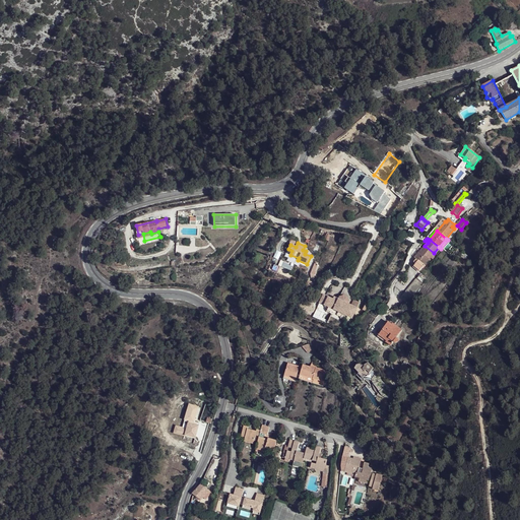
[(425,246),(419,252),(429,259),(430,258),(432,260),(435,257),(433,255),(434,253),(425,246)]
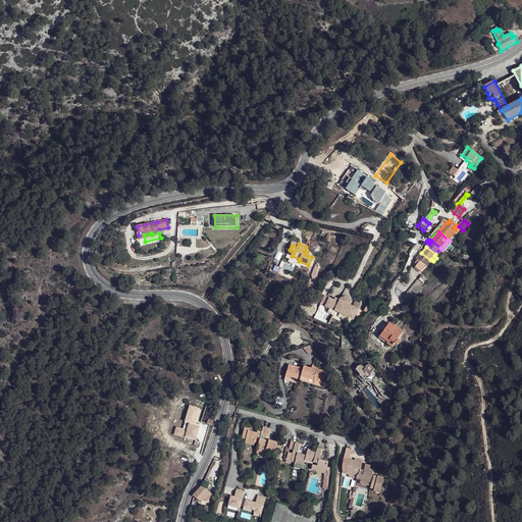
[(293,252),(290,250),(285,259),(307,268),(308,265),(299,261),(300,259),(292,256),(293,252)]
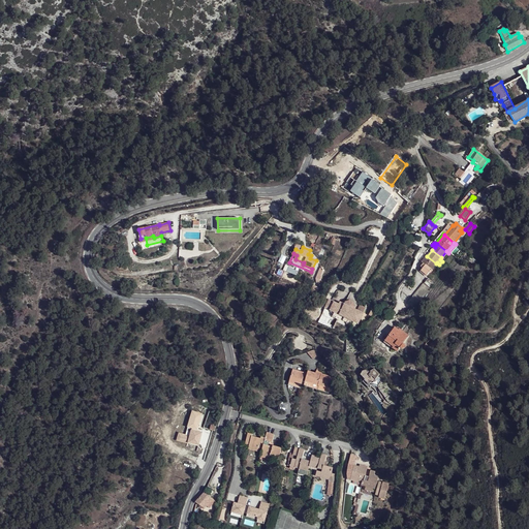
[(436,263),(427,256),(424,260),(422,262),(424,263),(421,267),(423,269),(421,271),(427,276),(429,273),(430,274),(432,271),(431,270),(435,265),(437,266),(437,265),(436,263)]
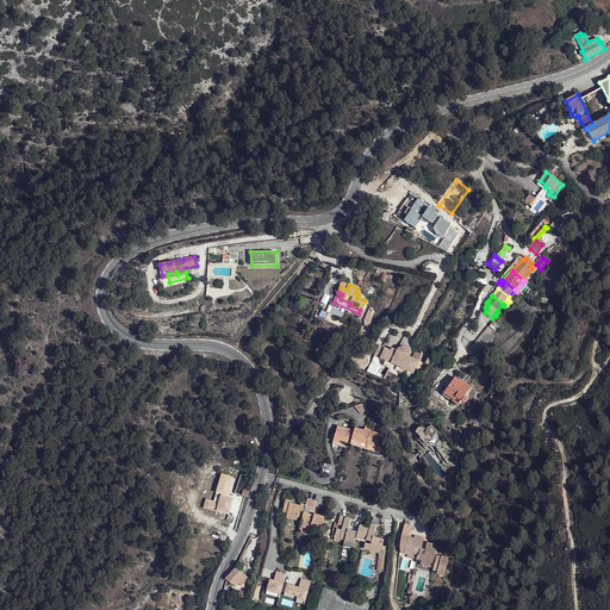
[(490,327),(489,328),(496,332),(500,327),(493,322),(490,327)]
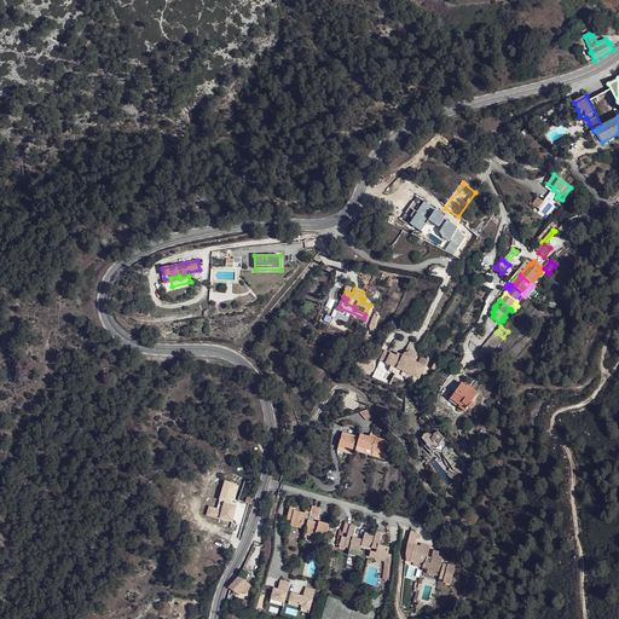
[(496,333),(476,357),(484,362),(503,337),(496,333)]
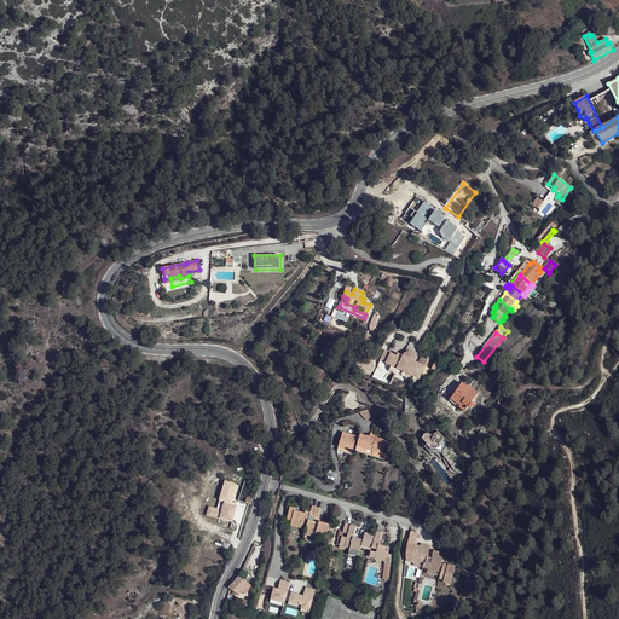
[(370,348),(377,341),(372,339),(368,347),(370,348)]
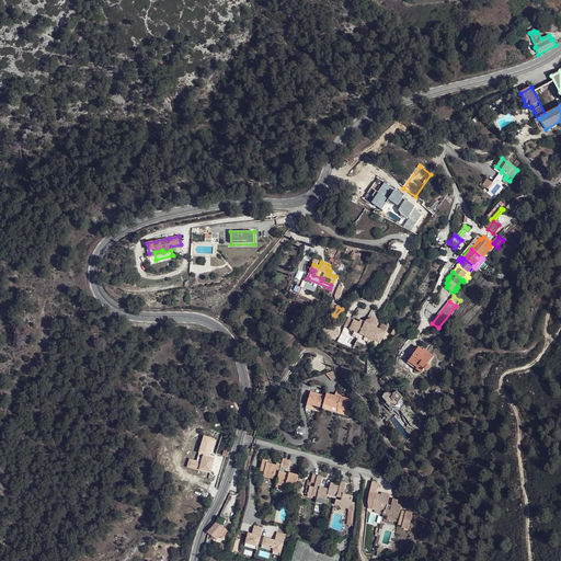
[(347,319),(343,328),(348,330),(367,339),(378,344),(386,327),(381,324),(378,330),(374,328),(375,325),(373,321),(369,319),(365,321),(364,323),(358,321),(357,323),(347,319)]
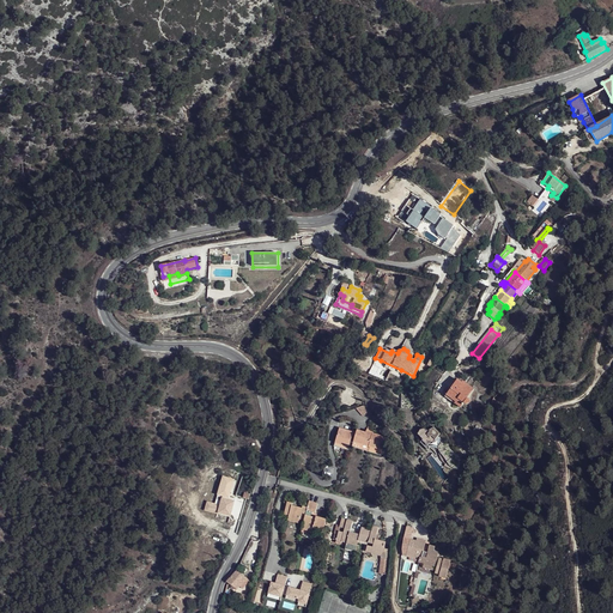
[(447,396),(455,402),(456,401),(462,406),(463,404),(466,405),(467,405),(468,405),(469,404),(469,401),(468,400),(467,399),(473,389),(467,386),(466,387),(457,381),(447,396)]
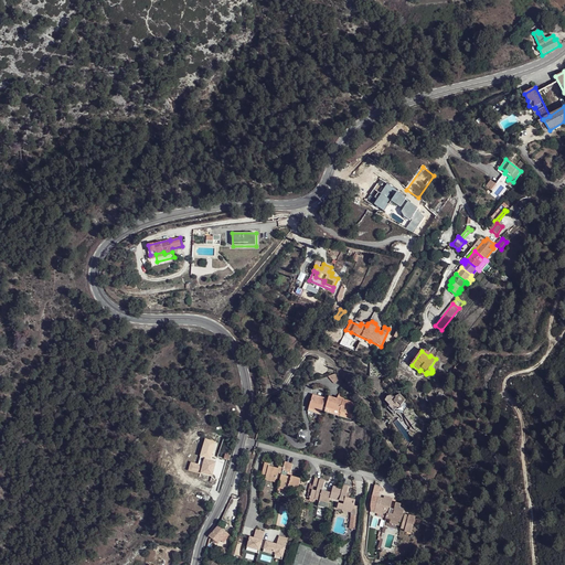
[(384,375),(386,375),(383,369),(370,364),(370,377),(383,377),(383,376),(384,376),(384,375)]
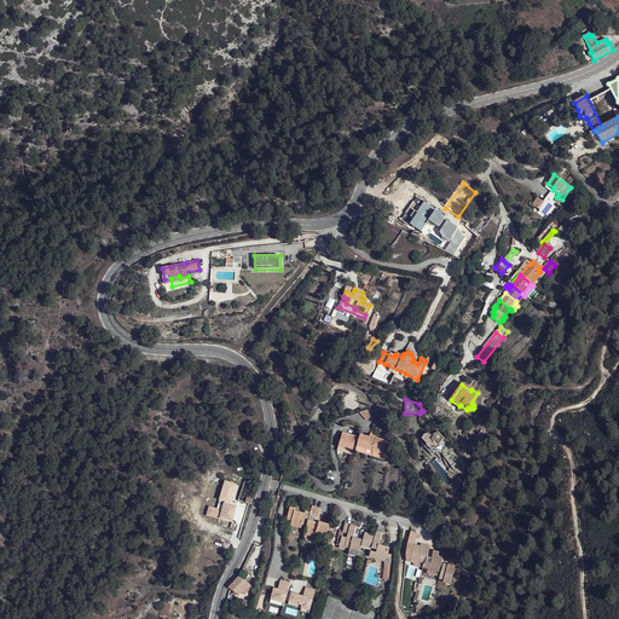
[(342,432),(337,450),(352,453),(353,451),(357,435),(342,432)]
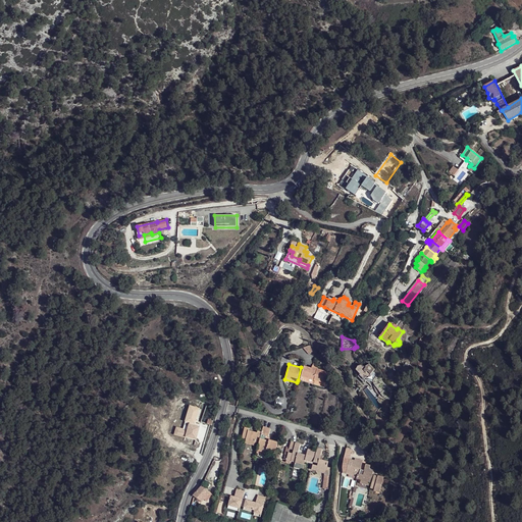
[(388,400),(392,401),(392,399),(392,397),(392,395),(392,394),(390,393),(390,392),(389,390),(387,387),(385,385),(384,383),(380,377),(379,375),(377,373),(375,371),(376,370),(371,364),(367,367),(366,367),(365,367),(364,367),(364,366),(363,366),(361,366),(359,366),(357,370),(360,374),(360,375),(360,376),(364,380),(365,380),(369,375),(374,381),(372,383),(373,385),(374,387),(375,389),(376,393),(377,394),(378,395),(380,396),(379,398),(381,400),(383,400),(385,401),(387,401),(388,400)]
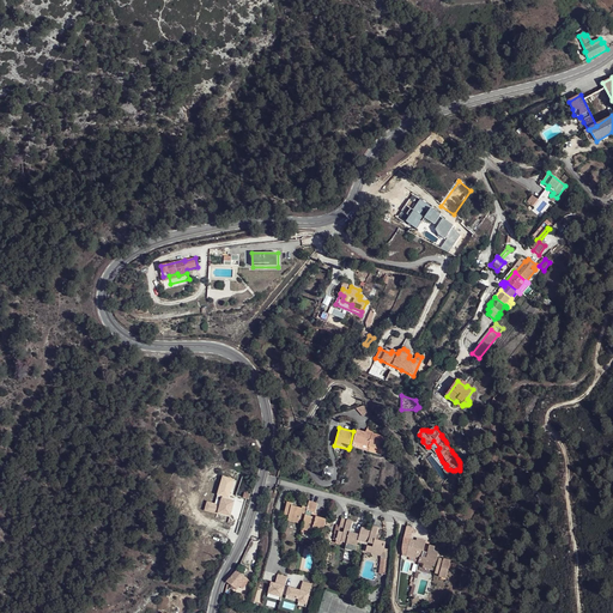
[(382,455),(386,438),(372,435),(372,434),(365,432),(365,434),(356,432),(352,448),(382,455)]
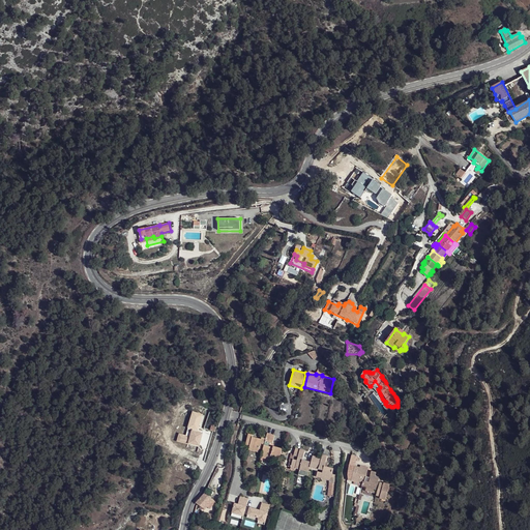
[(192,431),(188,444),(200,446),(203,433),(192,431)]
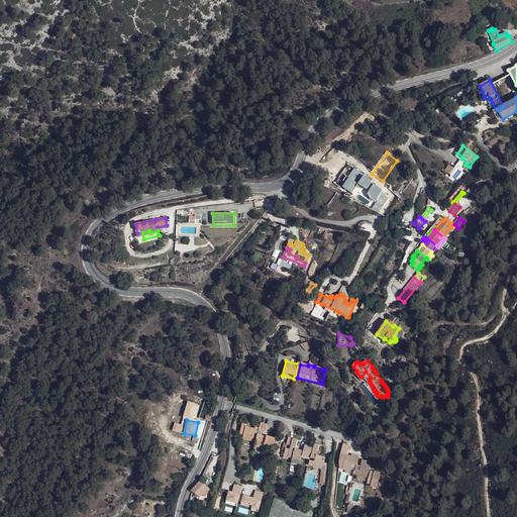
[(250,427),(248,436),(253,437),(253,436),(256,437),(255,443),(264,445),(265,442),(270,443),(269,444),(274,446),(274,445),(275,439),(276,437),(267,435),(267,436),(263,435),(263,434),(263,431),(266,432),(268,423),(261,422),(260,427),(255,427),(254,428),(250,427)]
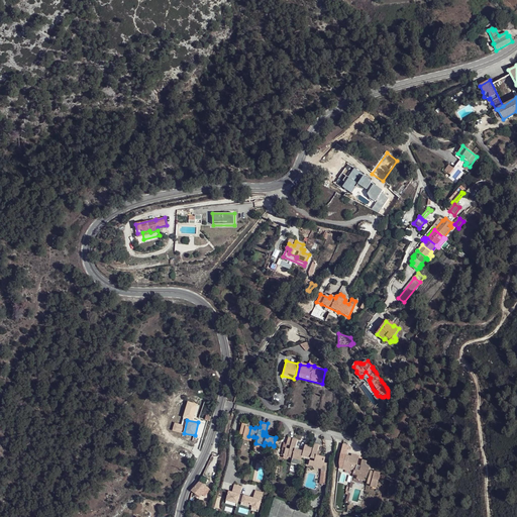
[(243,435),(248,436),(250,427),(246,426),(246,424),(242,423),(240,431),(244,432),(243,435)]
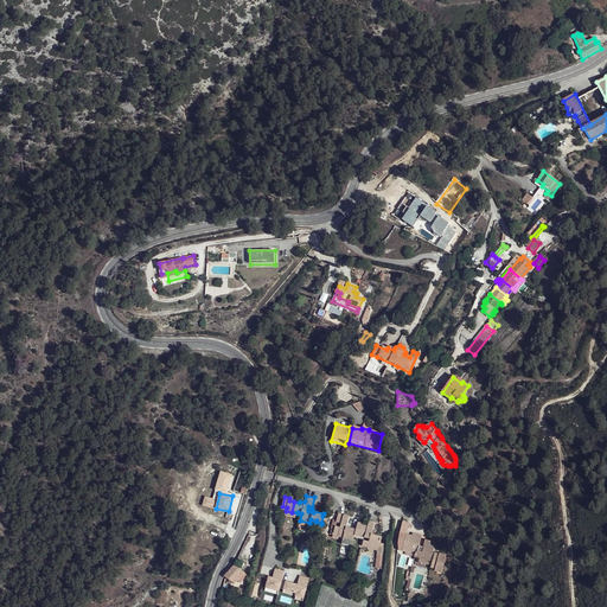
[(369,544),(379,547),(382,536),(372,534),(375,522),(369,521),(368,524),(358,522),(357,529),(346,526),(350,516),(339,512),(337,519),(333,519),(331,529),(332,529),(334,529),(333,535),(338,536),(339,532),(344,534),(344,535),(353,538),(355,535),(356,532),(365,535),(365,536),(370,537),(369,541),(364,540),(362,545),(368,547),(369,544)]
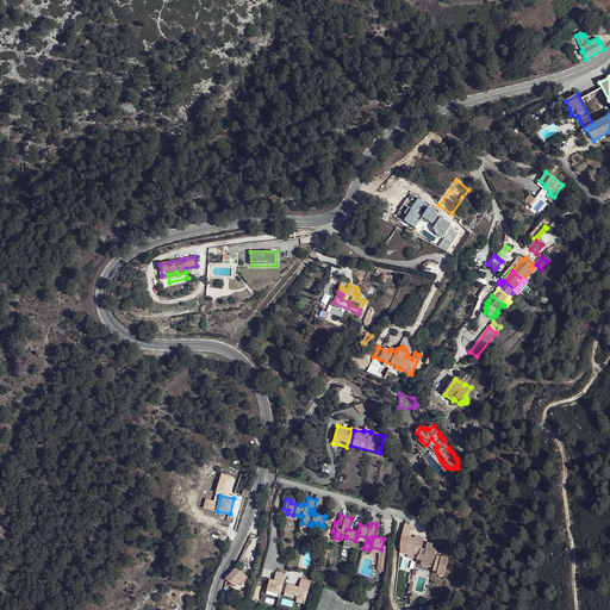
[(418,554),(417,556),(417,559),(422,560),(431,564),(435,565),(434,568),(437,570),(437,572),(444,574),(449,556),(442,555),(436,554),(437,549),(431,547),(433,543),(427,542),(425,549),(422,548),(424,537),(416,535),(415,537),(415,540),(408,539),(405,547),(409,548),(409,551),(416,553),(416,551),(421,552),(419,555),(418,554)]
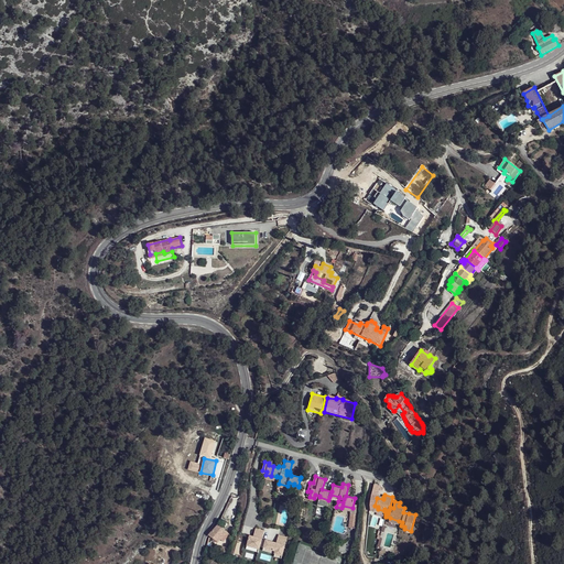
[(208,535),(209,535),(218,542),(227,532),(218,524),(208,535)]
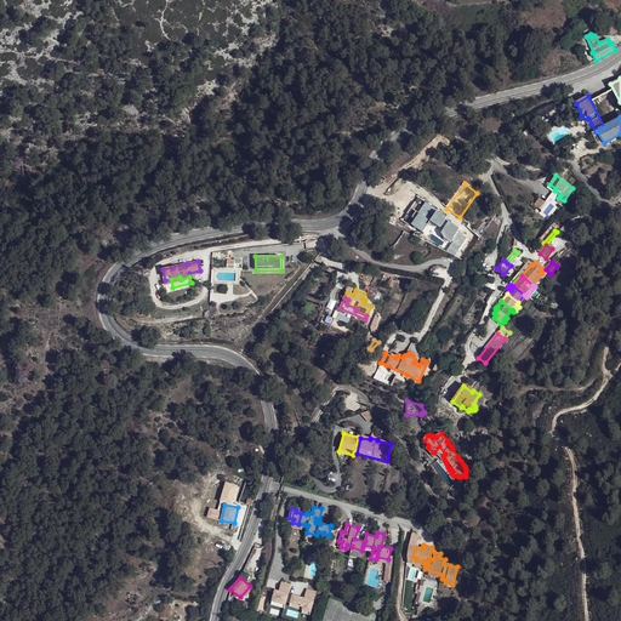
[(289,592),(290,585),(281,582),(280,590),(274,588),(271,604),(284,608),(286,602),(289,592)]
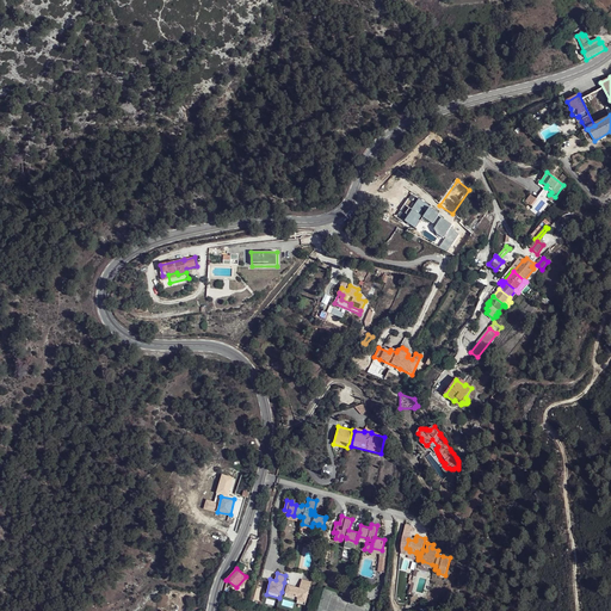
[(284,582),(282,592),(296,597),(295,600),(306,604),(312,582),(302,580),(300,587),(284,582)]
